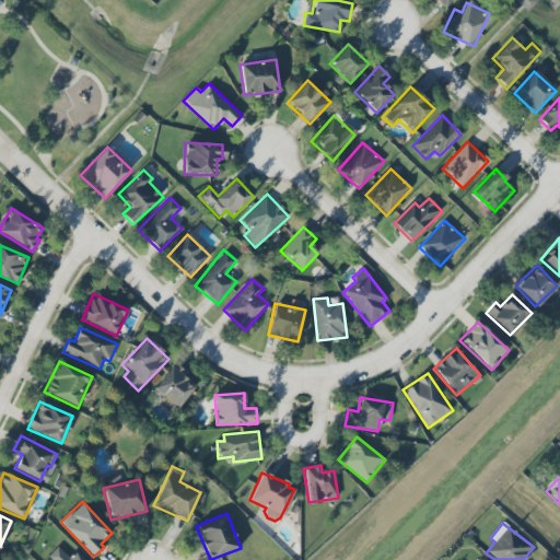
[(83,559),(74,551),(68,558),(57,547),(47,557),(50,559),(83,559)]
